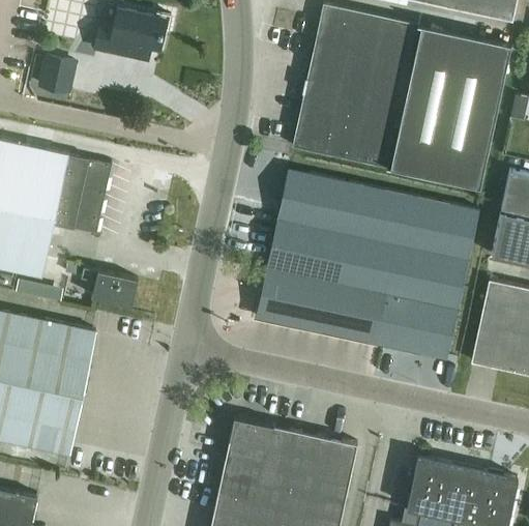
[(411,0),(511,21),(515,0),(411,0)]
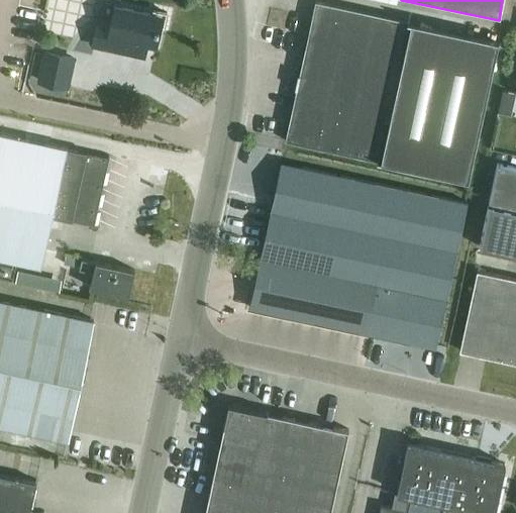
[(498,44),(315,5),(299,79),(297,79),(294,93),(296,93),(285,145),(468,185),(498,44)]
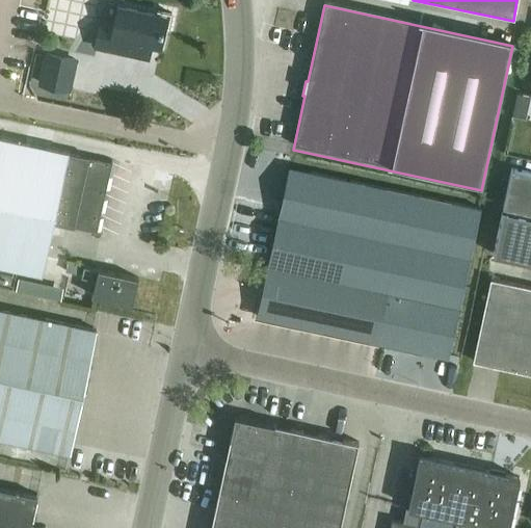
[(95,51),(141,60),(144,47),(159,50),(163,31),(167,32),(170,18),(156,15),(155,19),(117,11),(112,38),(98,35),(95,51)]
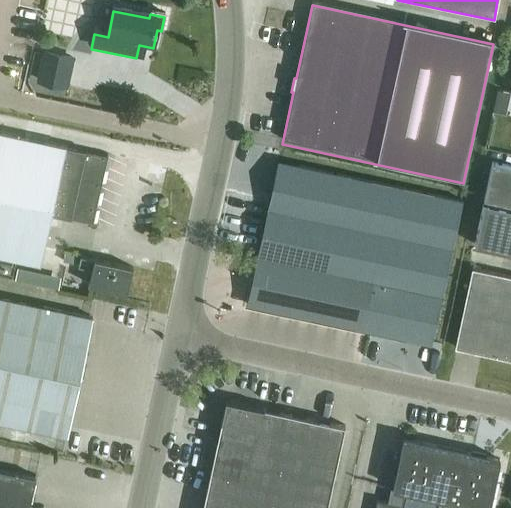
[(38,84),(66,90),(72,62),(44,56),(38,84)]
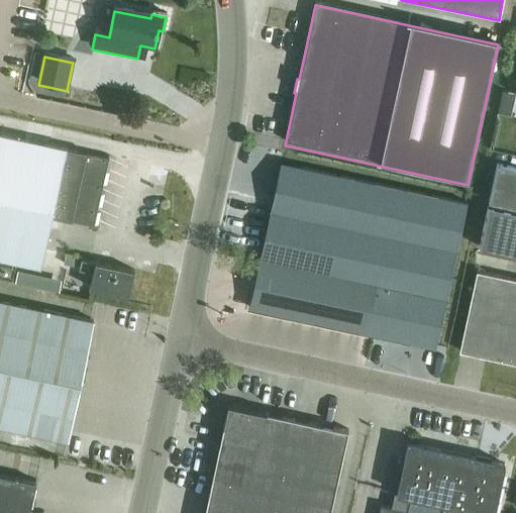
[(0,262),(40,271),(52,220),(94,229),(108,162),(66,152),(66,151),(0,136),(0,262)]
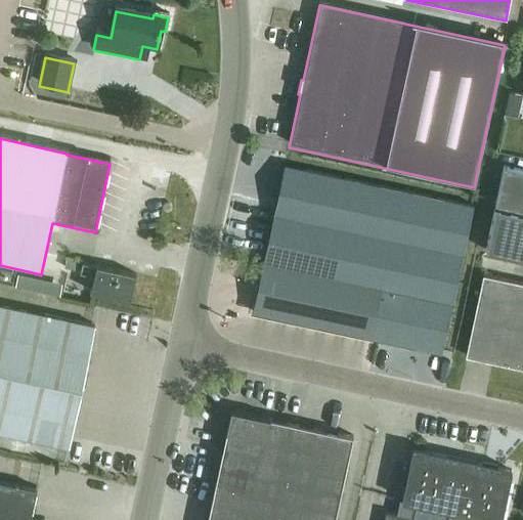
[(267,284),(260,315),(320,329),(323,310),(330,311),(325,330),(371,339),(371,340),(440,356),(464,246),(472,210),(285,170),(267,247),(263,267),(270,268),(267,284)]
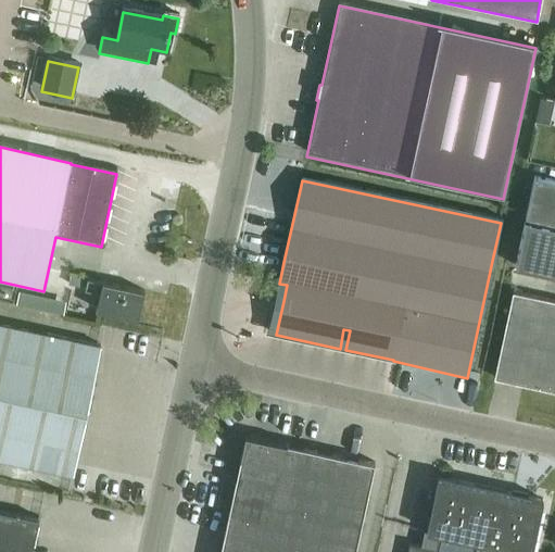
[(515,271),(553,278),(553,277),(554,277),(554,186),(534,182),(515,271)]
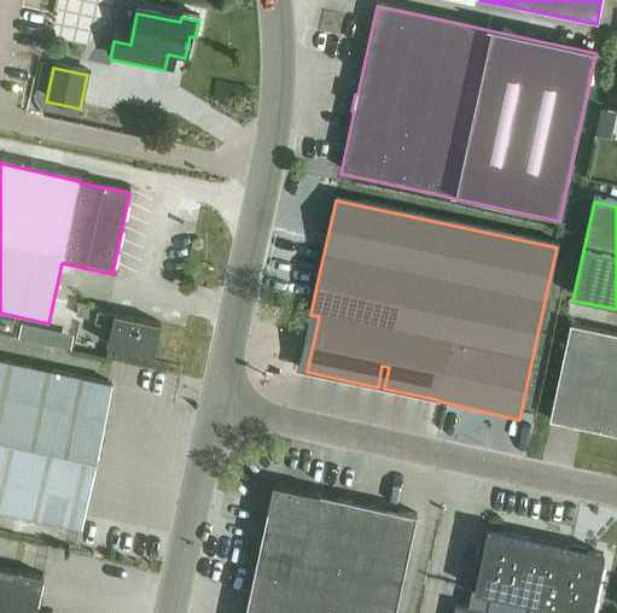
[(77,311),(75,321),(89,323),(91,314),(77,311)]
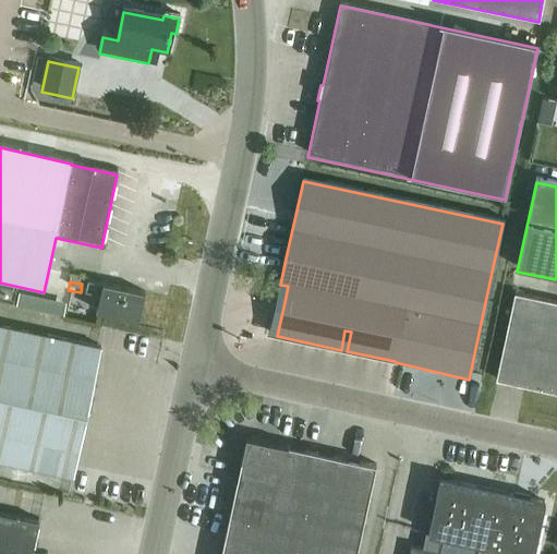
[(87,284),(84,294),(100,298),(96,315),(137,324),(144,296),(87,284)]
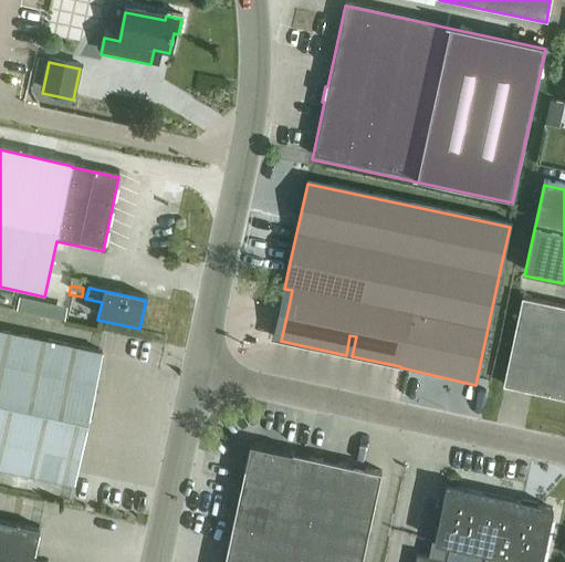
[(502,388),(564,402),(564,311),(521,302),(502,388)]
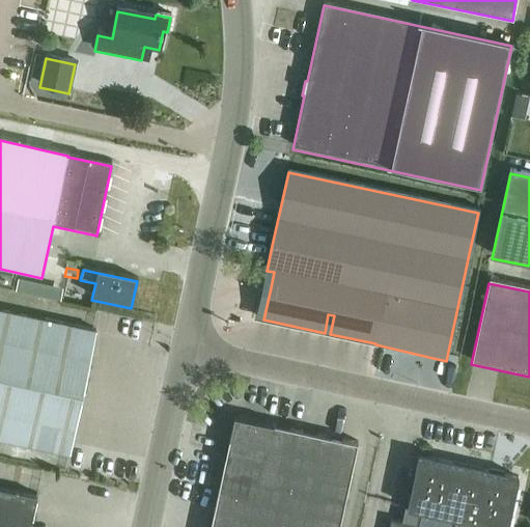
[(0,441),(68,456),(95,333),(0,312),(0,441)]
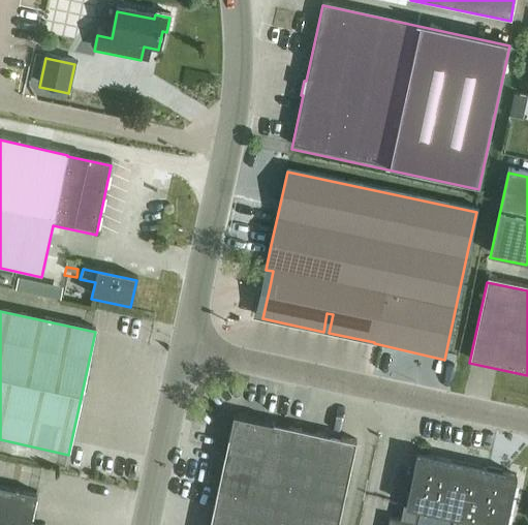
[(337,524),(354,444),(233,418),(210,524),(337,524)]
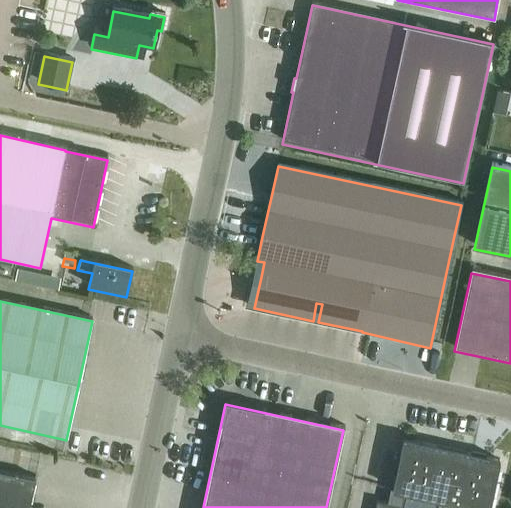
[(401,507),(404,495),(439,503),(438,507),(490,507),(499,463),(471,457),(402,443),(389,507),(375,504),(374,507),(401,507)]
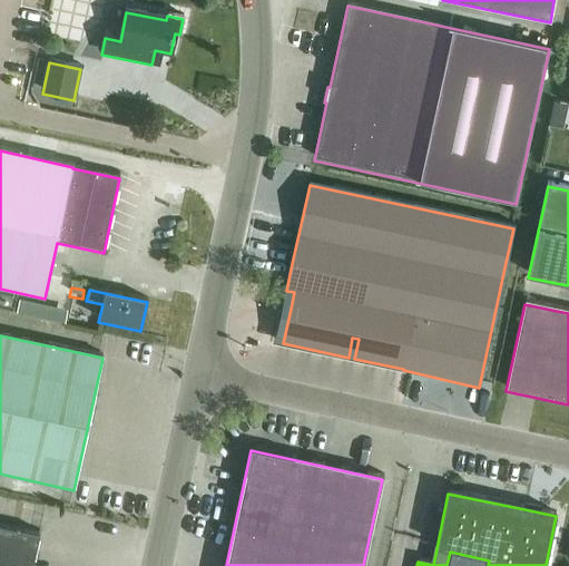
[(31,565),(39,536),(0,526),(0,565),(31,565)]
